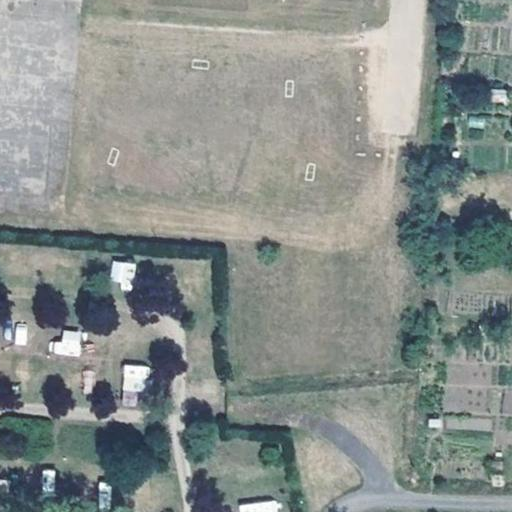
[(110,261),(110,286),(133,286),(133,262),(110,261)]
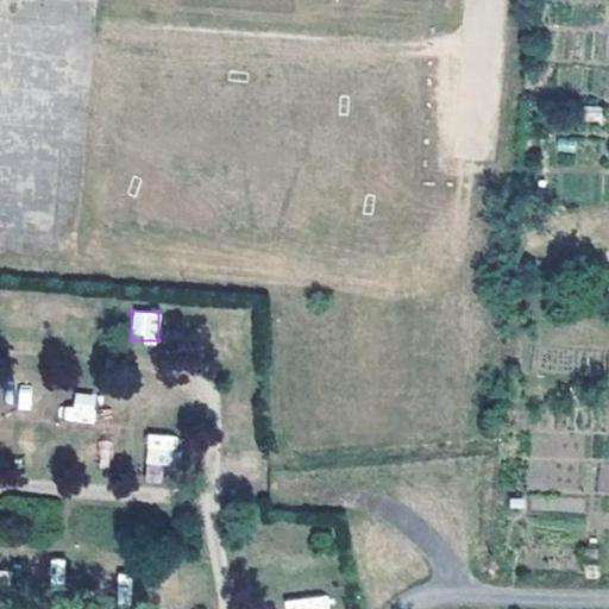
[(94,422),(95,394),(67,393),(67,422),(94,422)]
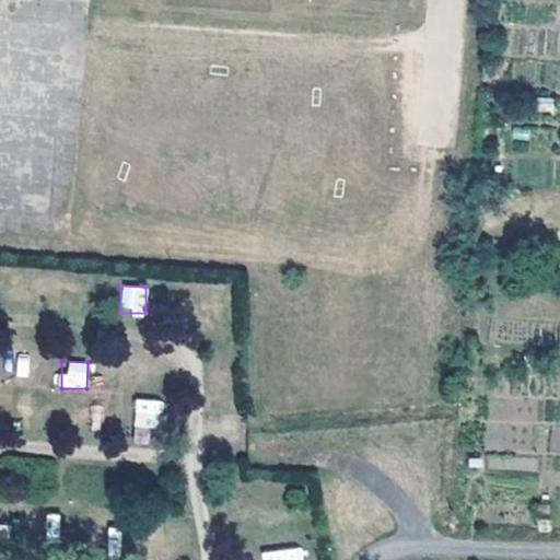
[(165,428),(165,398),(135,398),(135,427),(165,428)]
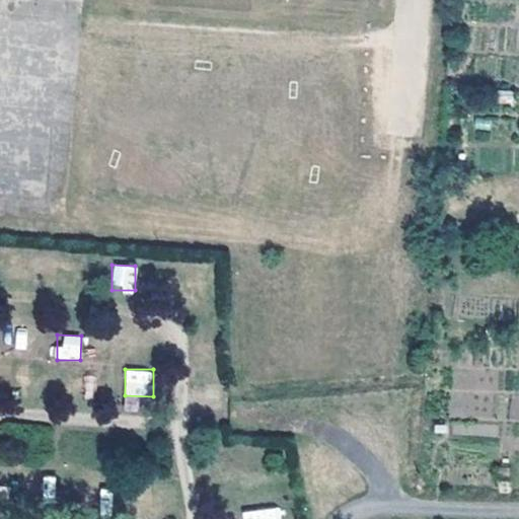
[(55,498),(55,475),(44,475),(43,498),(55,498)]
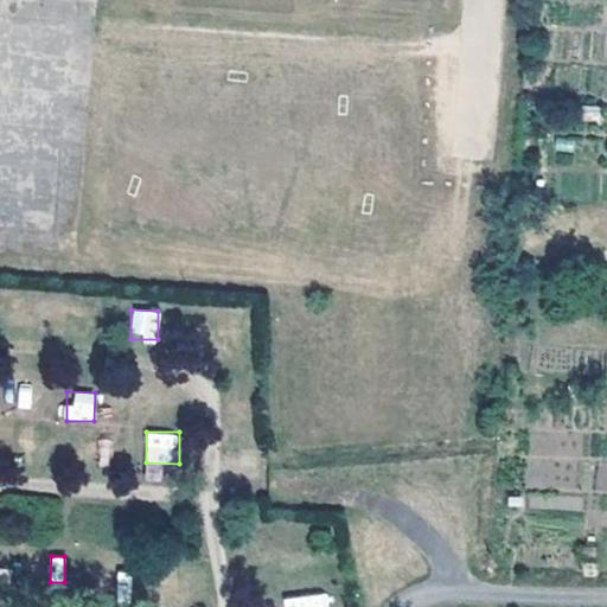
[(325,606),(325,593),(286,595),(286,606),(325,606)]
